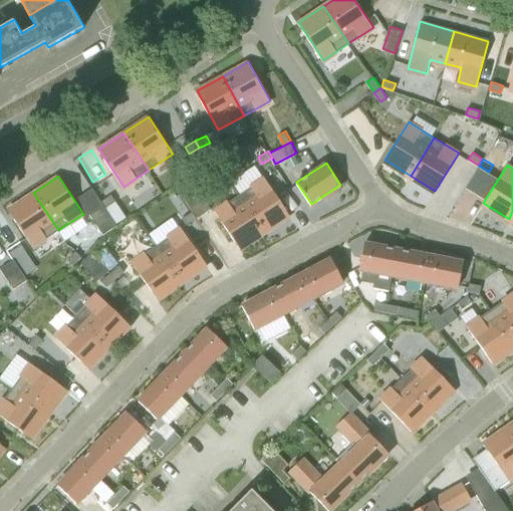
[(265,178),(240,194),(265,231),(289,215),(265,178)]
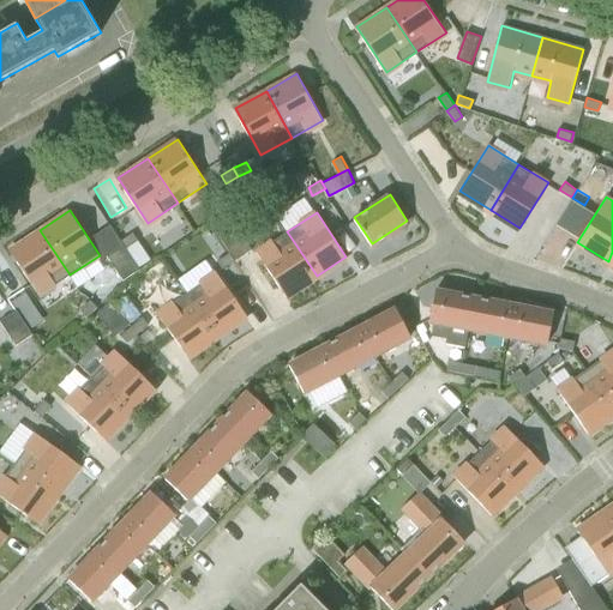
[(236,224),(220,235),(230,252),(235,259),(252,248),(236,224)]
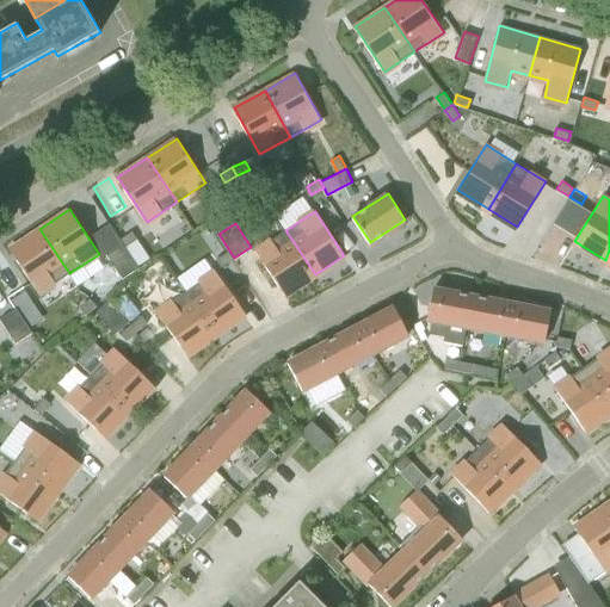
[(39,229),(11,248),(39,292),(69,273),(39,229)]
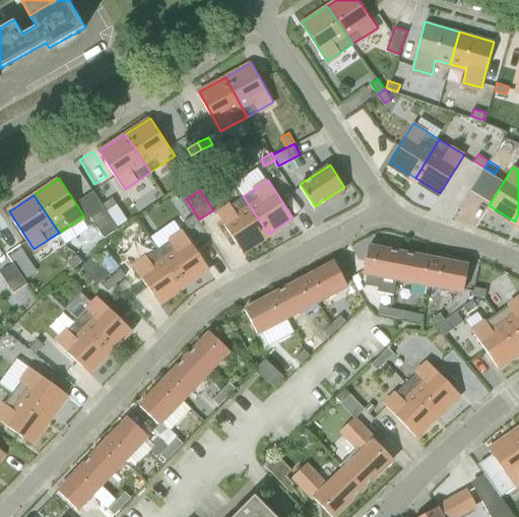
[(114,196),(103,203),(108,209),(118,203),(114,196)]
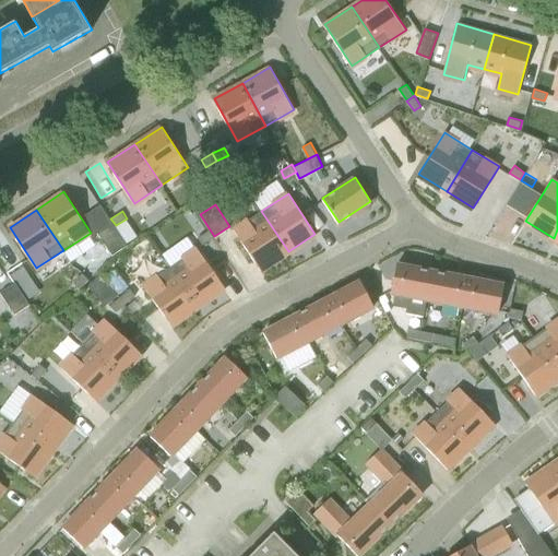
[(261,211),(234,228),(261,269),(288,251),(261,211)]
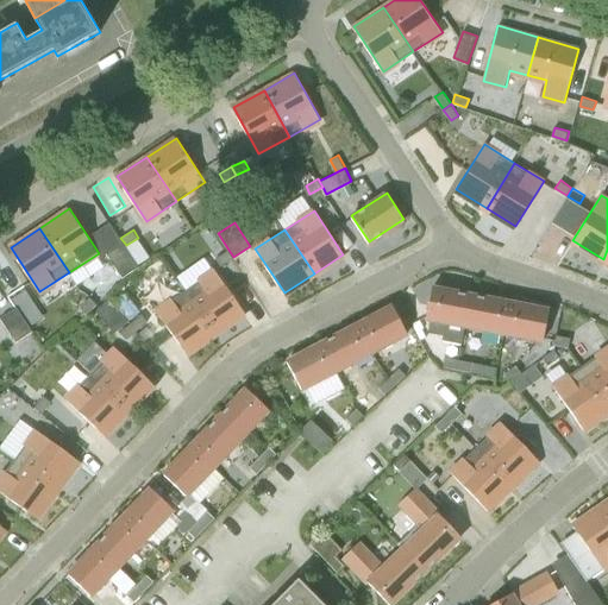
[(124,241),(107,252),(123,277),(139,265),(124,241)]
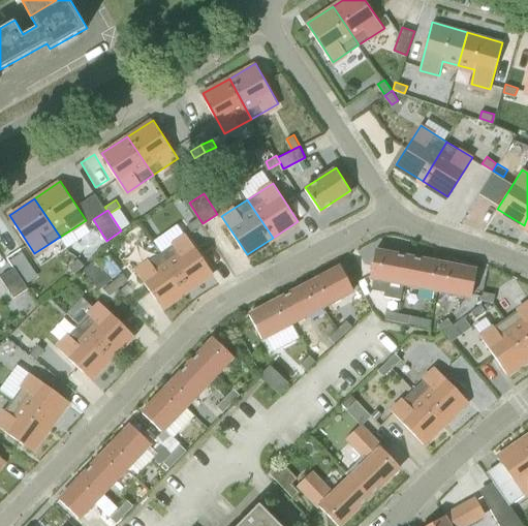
[(198,217),(188,223),(192,230),(203,223),(198,217)]
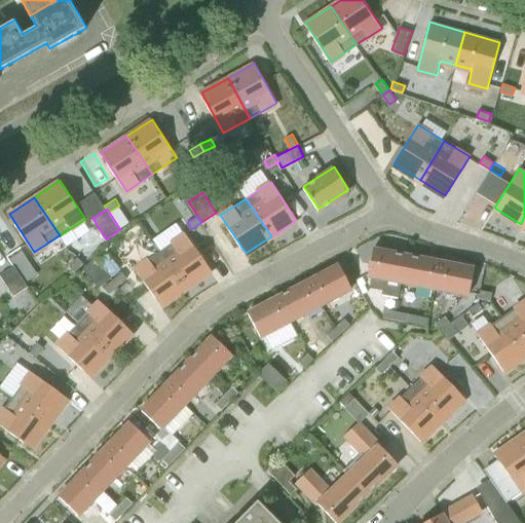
[(186,232),(160,250),(187,288),(212,270),(186,232)]
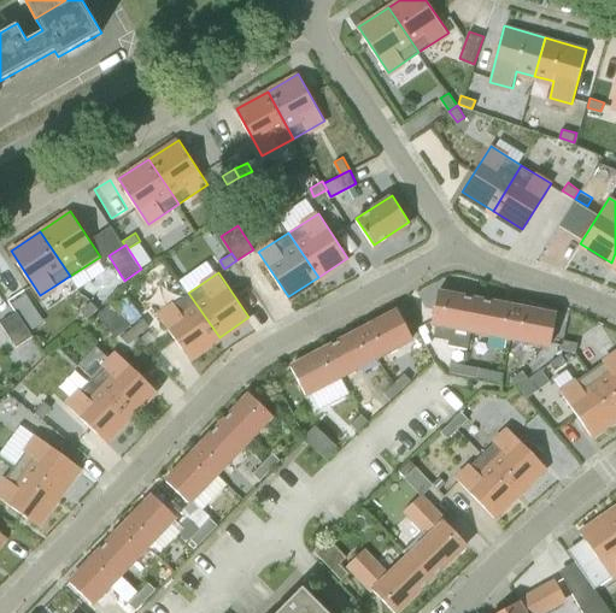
[(438,290),(432,322),(438,322),(434,336),(450,340),(452,325),(471,329),(477,298),(438,290)]
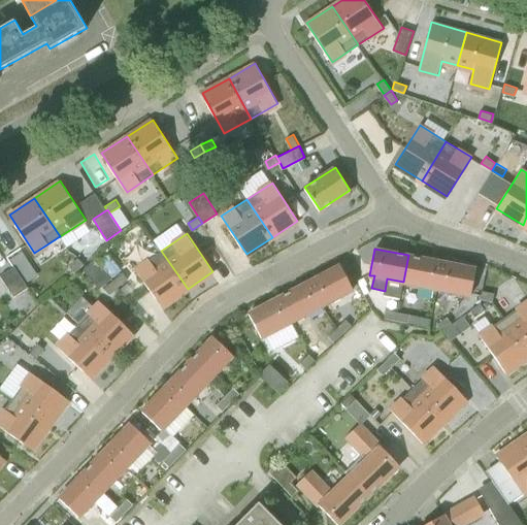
[(161,251),(136,268),(163,306),(188,289),(161,251)]
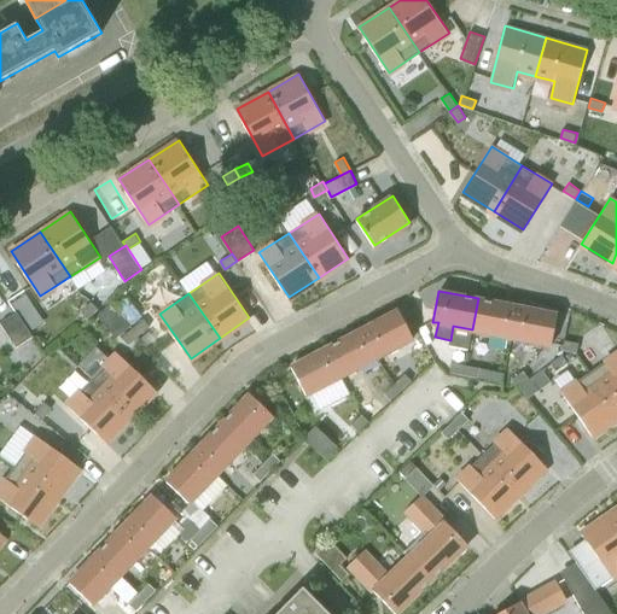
[(117,331),(139,316),(126,296),(104,310),(117,331)]
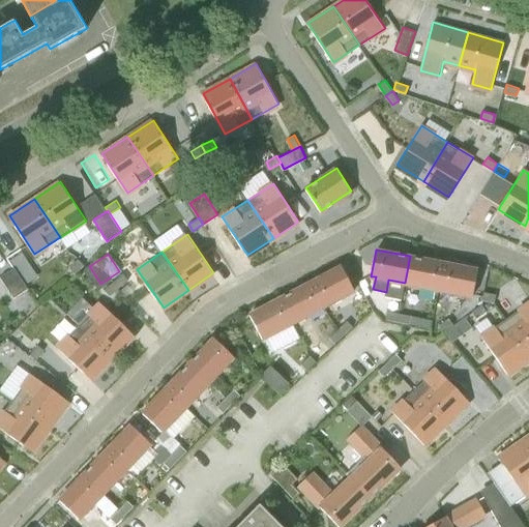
[(410,256),(405,283),(439,289),(444,263),(410,256)]
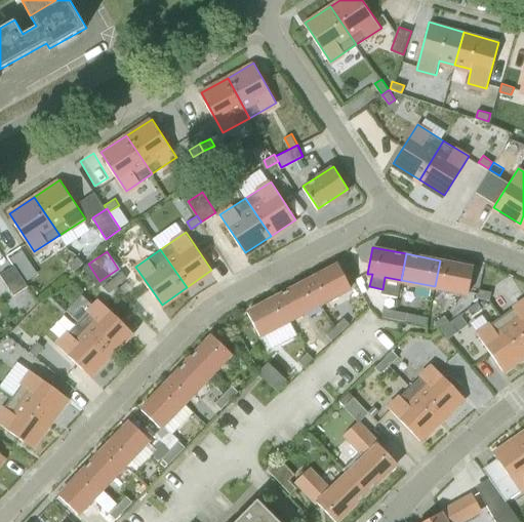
[(78,255),(69,265),(75,270),(83,262),(78,255)]
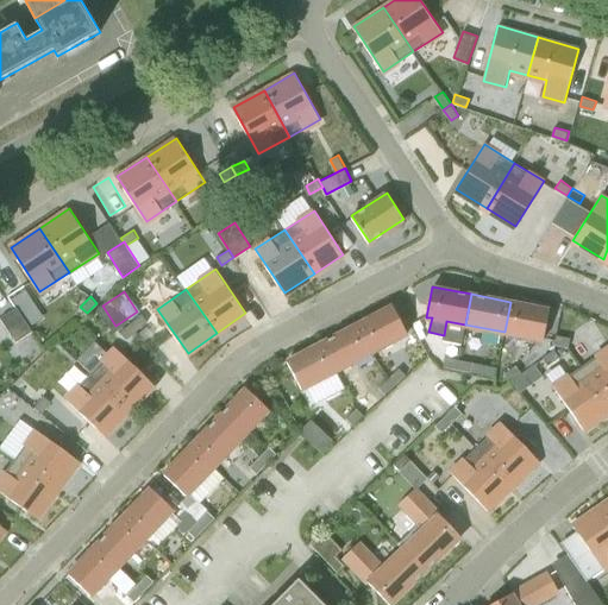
[(511,302),(505,332),(544,340),(550,309),(511,302)]
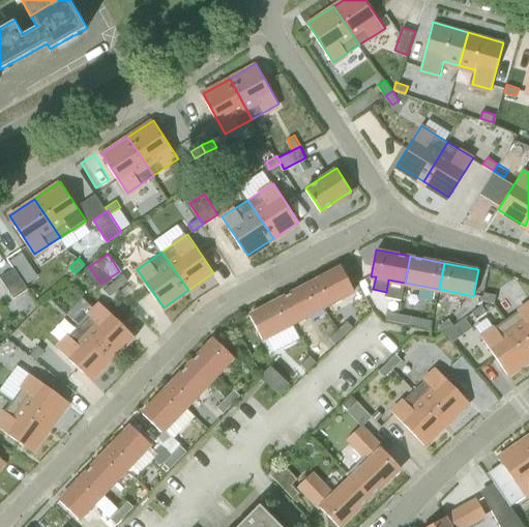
[(342,266),(312,282),(324,305),(354,290),(342,266)]
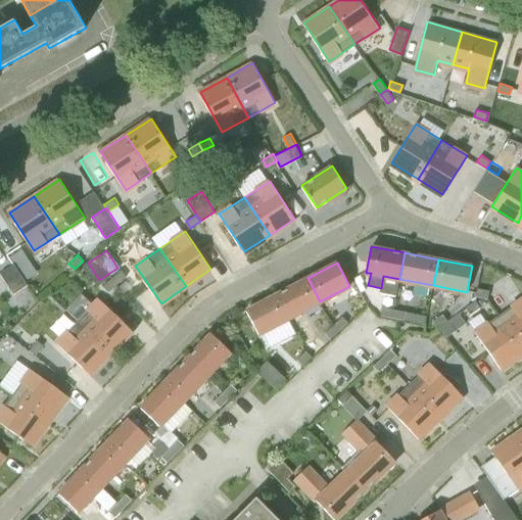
[(13,264),(1,273),(14,293),(29,284),(14,264),(13,264)]
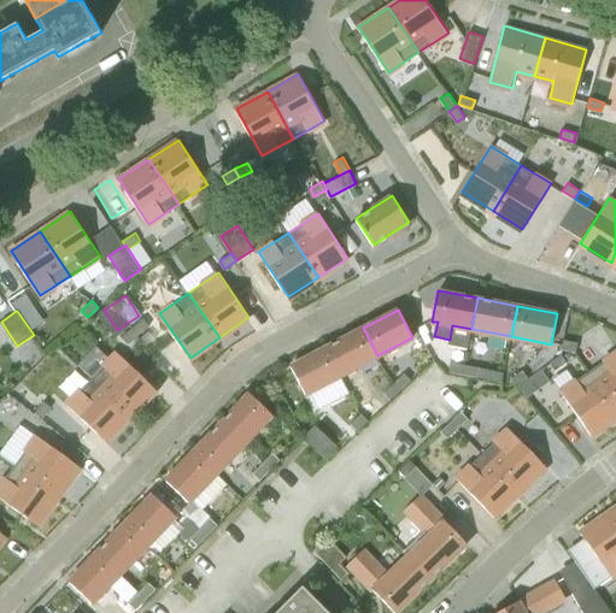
[(144,317),(133,326),(139,334),(150,324),(144,317)]
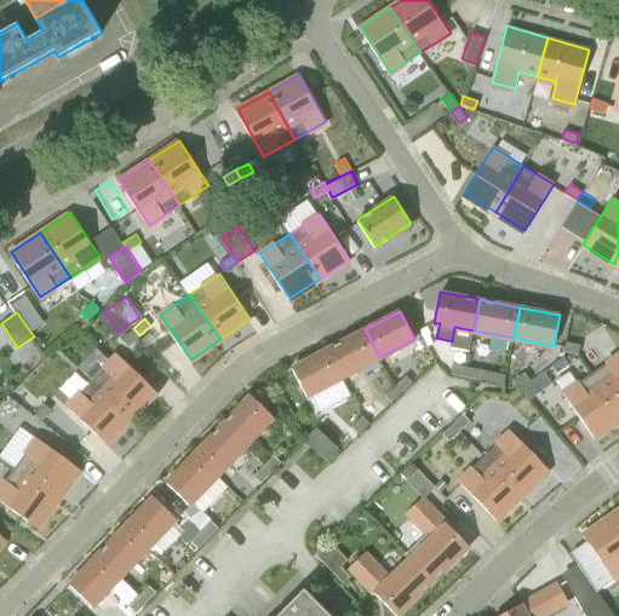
[(133,328),(122,338),(130,345),(139,335),(133,328)]
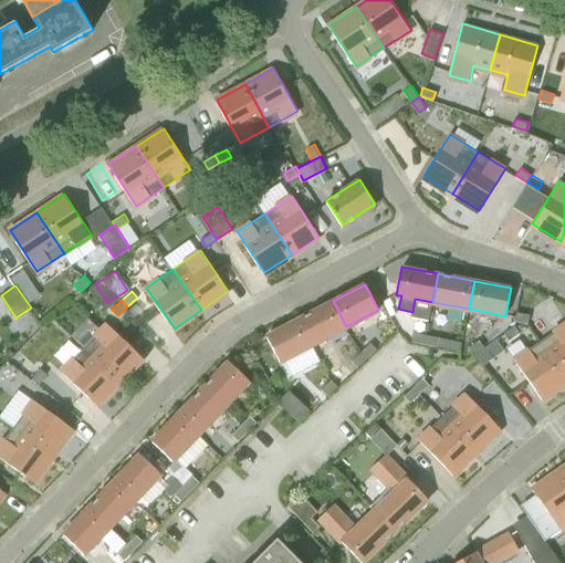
[(333,301),(300,319),(313,344),(346,326),(333,301)]
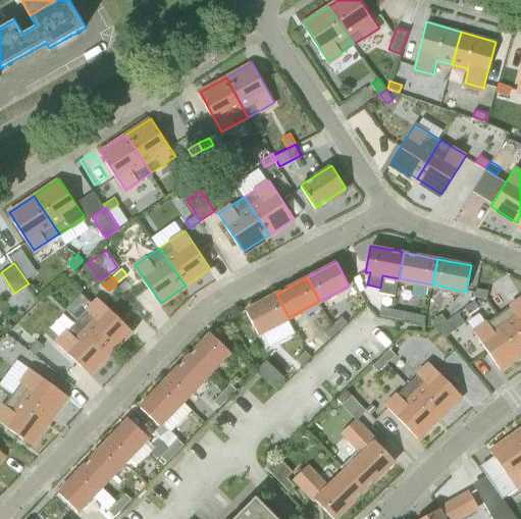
[(477,287),(475,295),(476,295),(487,297),(489,290),(477,287)]
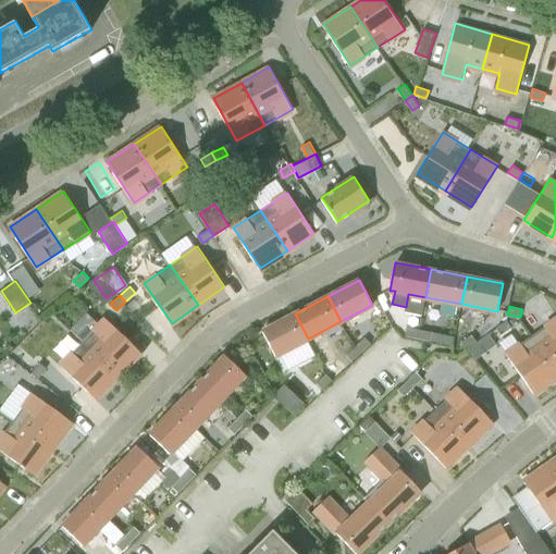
[(295,314),(263,330),(276,355),(308,339),(295,314)]
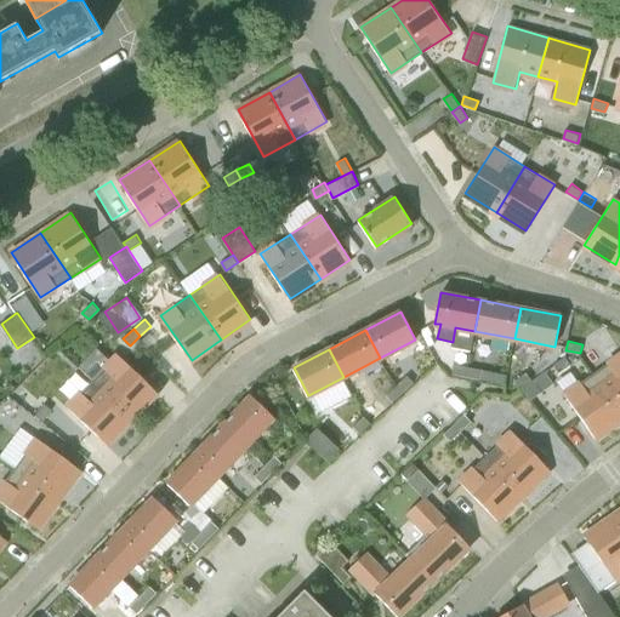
[(118,354),(94,381),(132,417),(157,392),(118,354)]
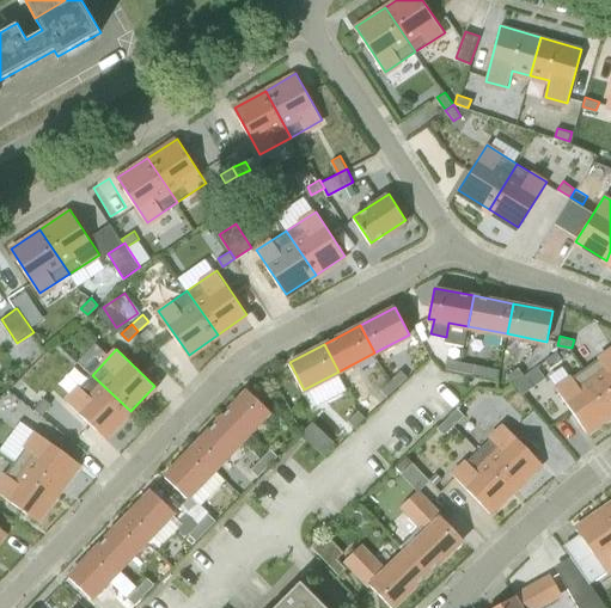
[(610,349),(586,367),(610,403),(610,349)]
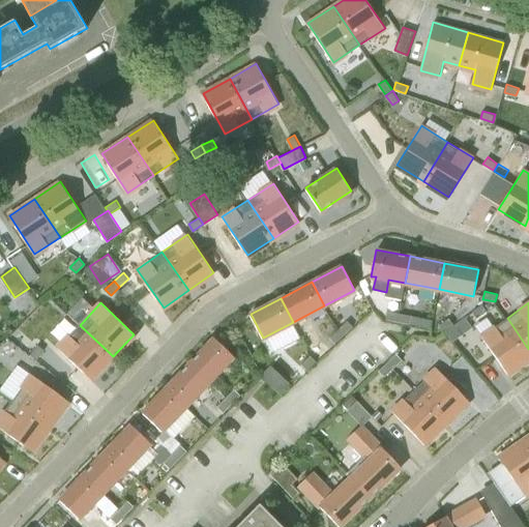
[(482,303),(472,311),(477,318),(488,311),(482,303)]
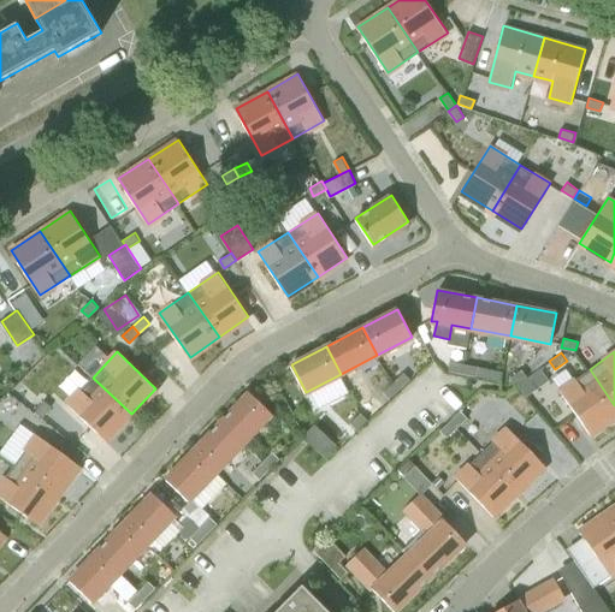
[(450,361),(449,370),(462,373),(465,363),(450,361)]
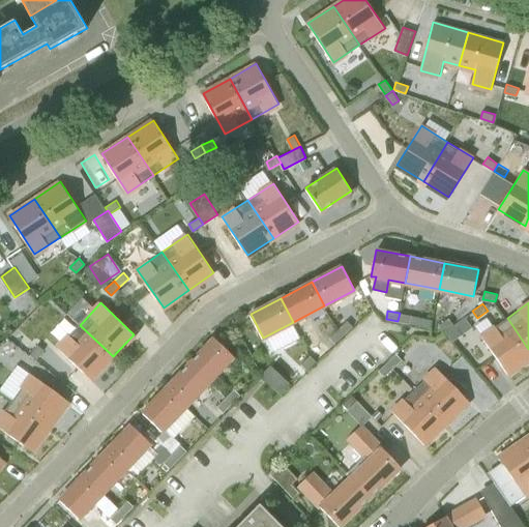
[(400,313),(398,321),(410,323),(411,315),(400,313)]
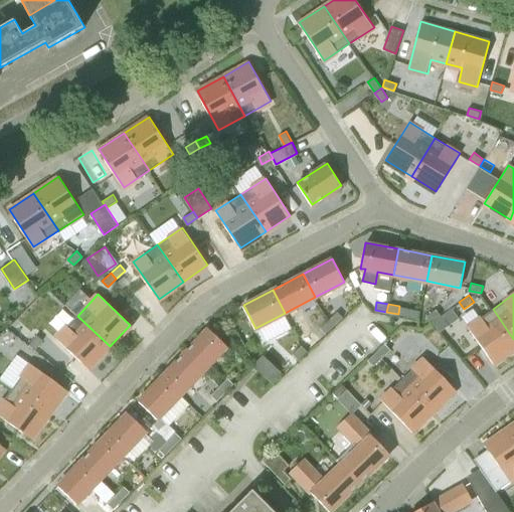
[(437,308),(426,315),(432,322),(442,315),(437,308)]
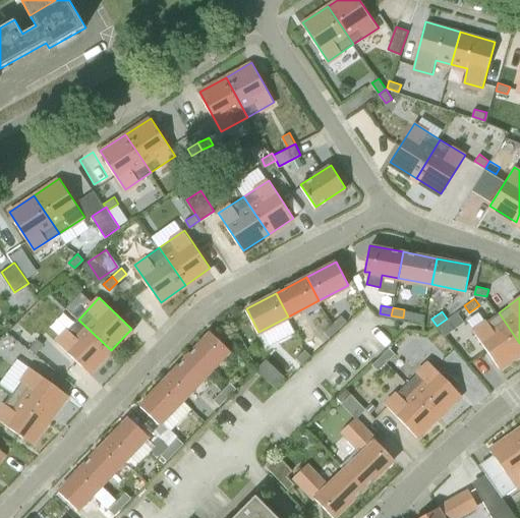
[(519,343),(499,312),(473,330),(500,367),(519,352),(519,343)]
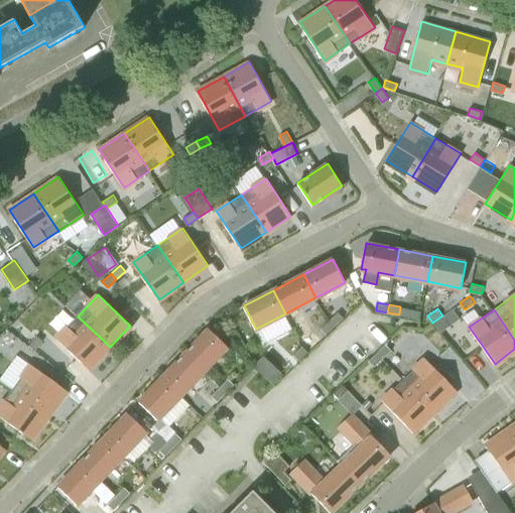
[(336,313),(330,319),(336,326),(342,319),(344,317),(339,311),(336,313)]
